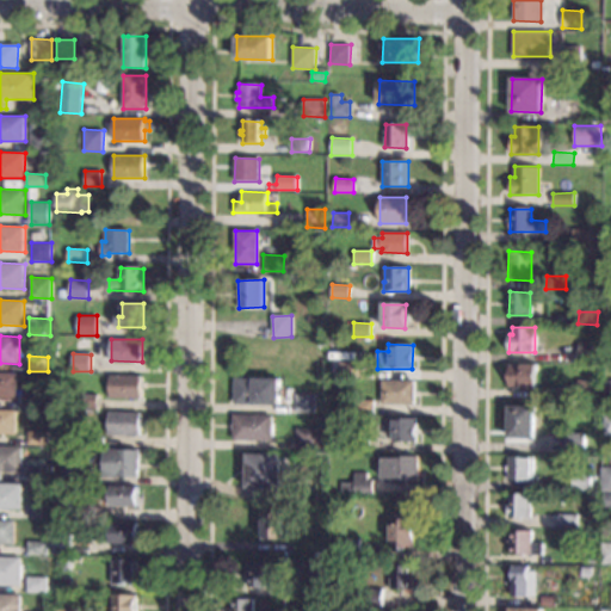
[(360,362),(359,377),(339,376),(340,360),(360,362)]
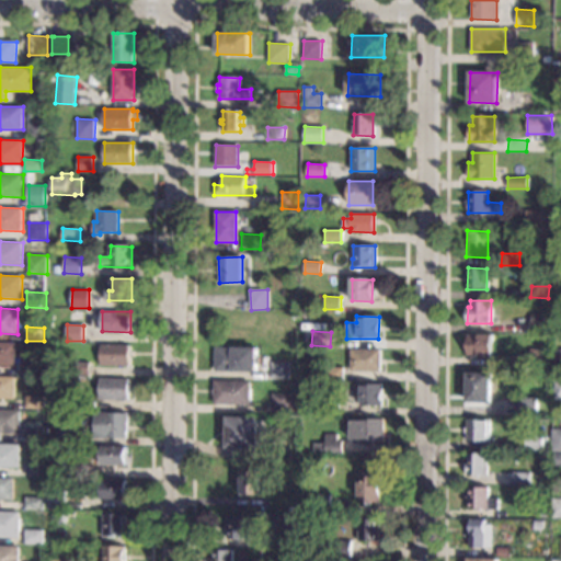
[(492,355),(467,355),(467,335),(492,335),(492,355)]
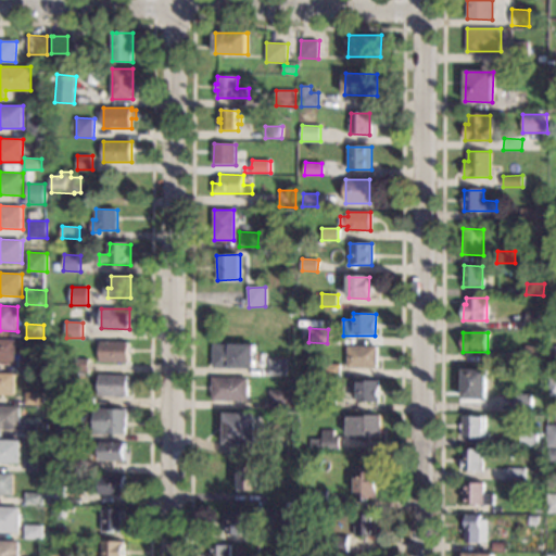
[(16,362),(0,362),(0,339),(16,339),(16,362)]
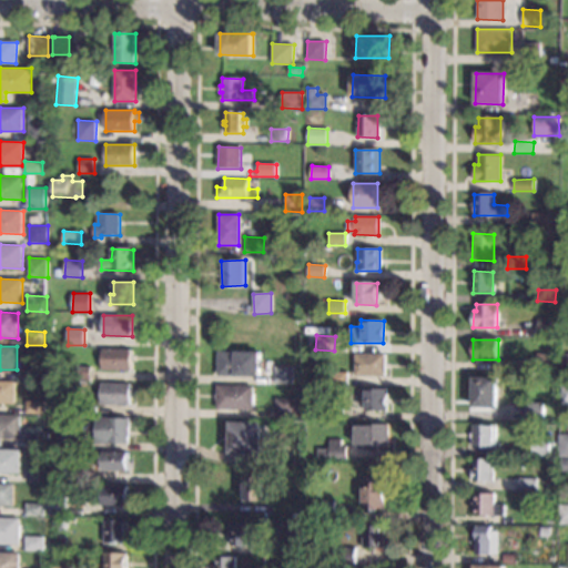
[(131,371),(102,369),(103,348),(132,350),(131,371)]
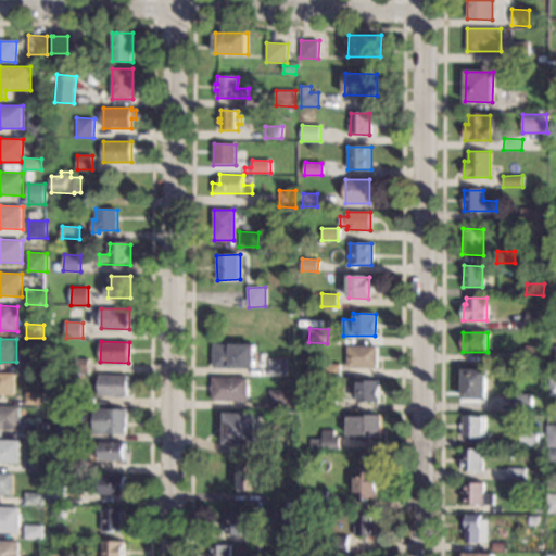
[(254,368),(213,368),(213,343),(254,344),(254,368)]
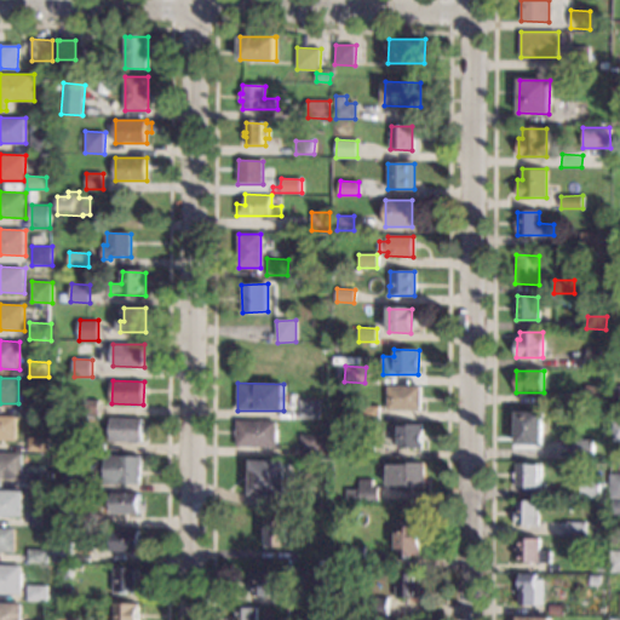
[(420,411),(388,409),(388,385),(420,386),(420,411)]
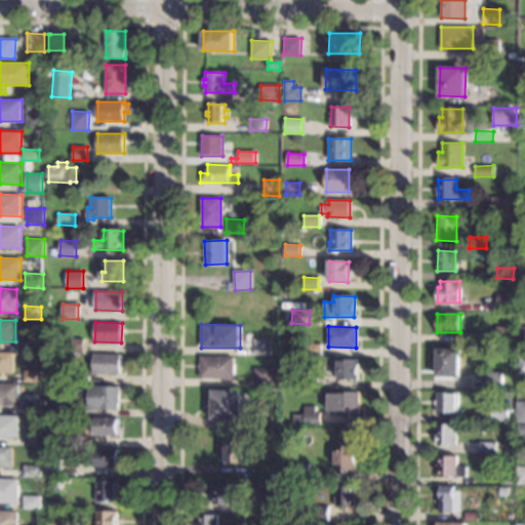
[(39,337),(39,351),(21,350),(21,336),(39,337)]
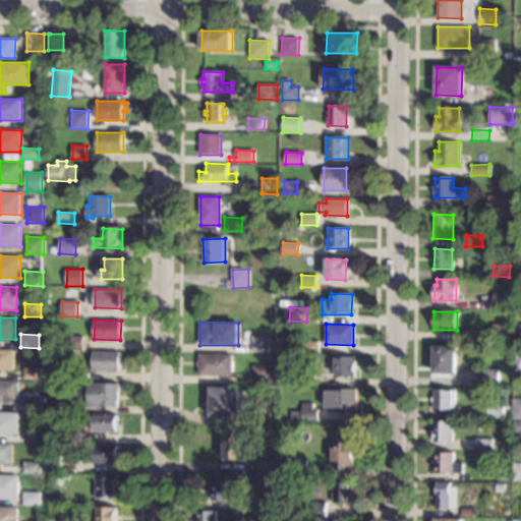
[(83,349),(67,348),(67,336),(83,336),(83,349)]
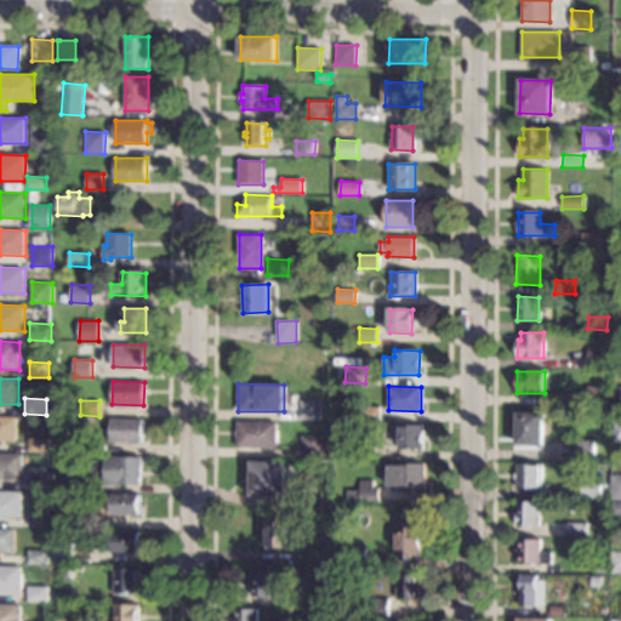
[(320,420),(298,420),(300,400),(320,400),(320,420)]
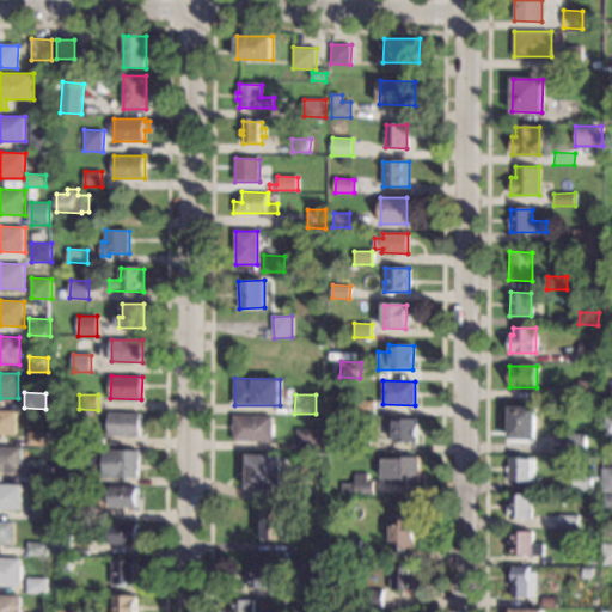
[(374,401),(374,414),(355,414),(355,401),(374,401)]
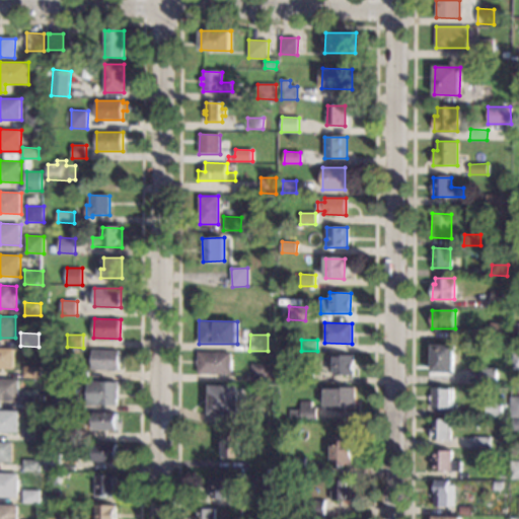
[(454,373),(432,372),(433,344),(454,345),(454,373)]
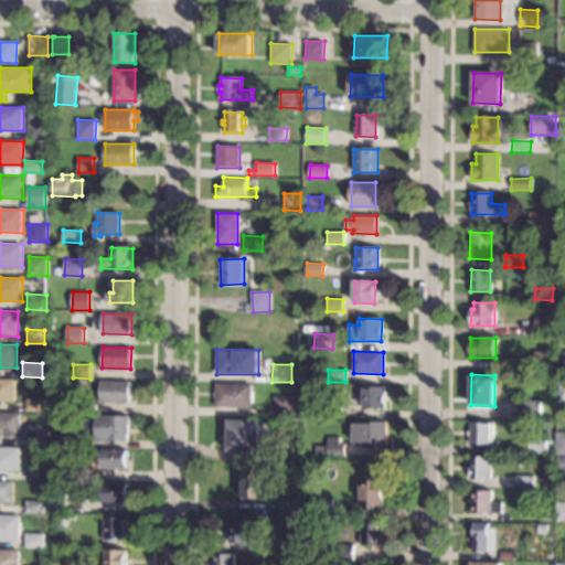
[(17,402),(0,401),(0,379),(17,379),(17,402)]
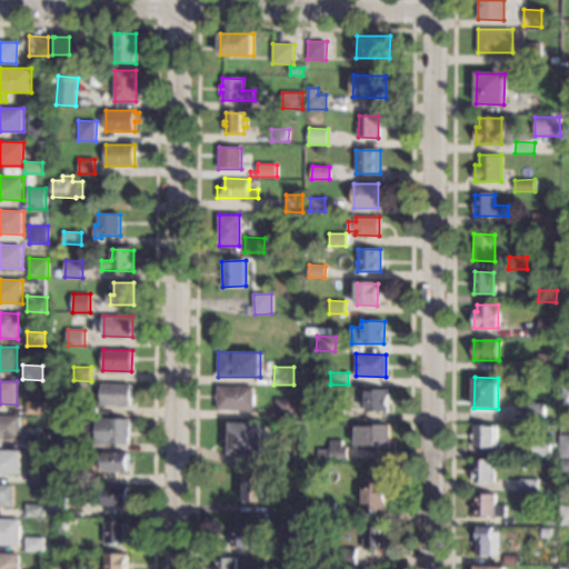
[(131,385),(130,406),(101,405),(102,383),(131,385)]
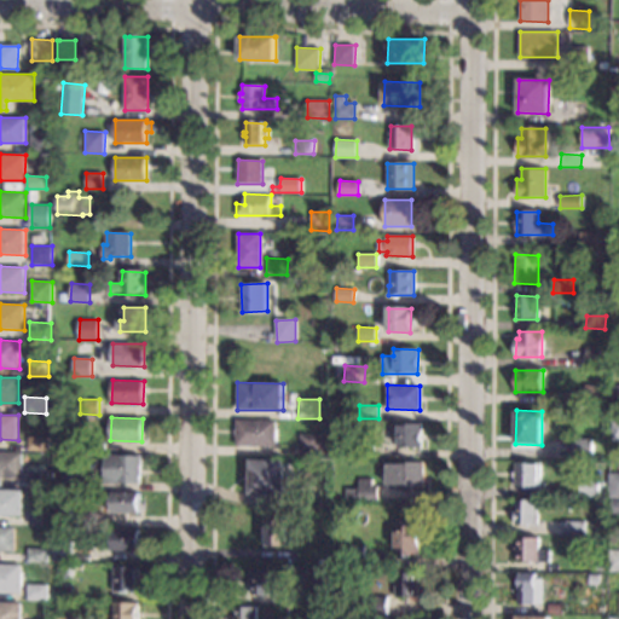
[(276,446),(237,446),(237,420),(276,421),(276,446)]
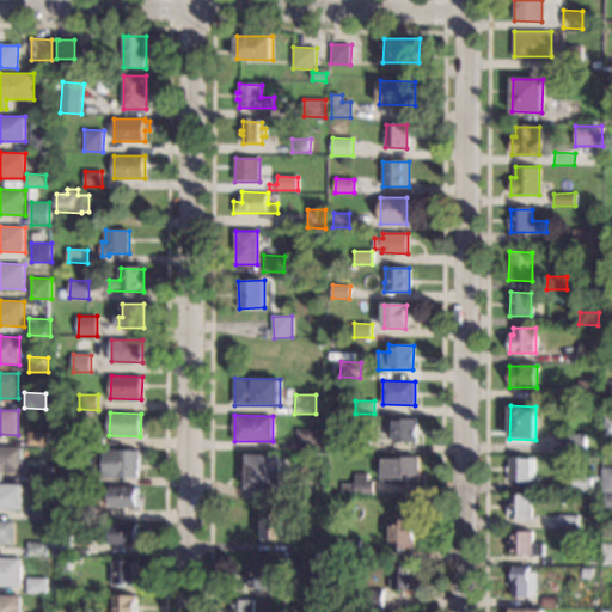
[(417,442),(392,442),(393,418),(417,418),(417,442)]
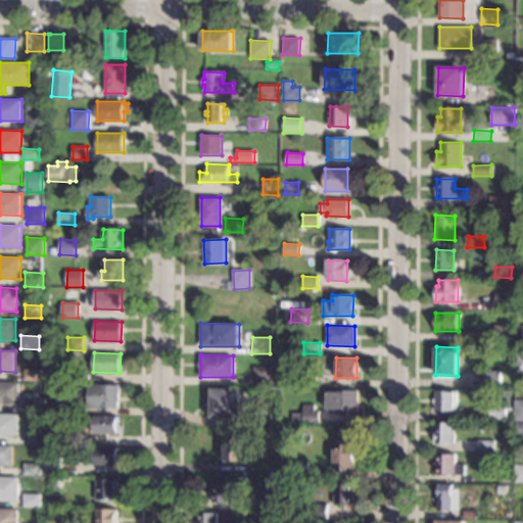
[(277,367),(276,383),(253,382),(254,367),(277,367)]
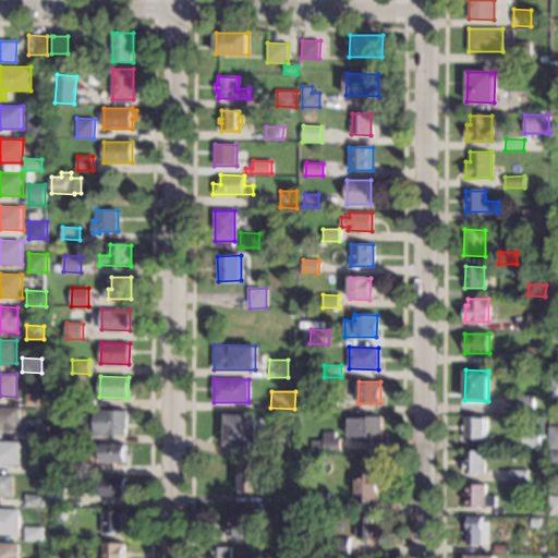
[(45,407),(27,407),(27,395),(45,395),(45,407)]
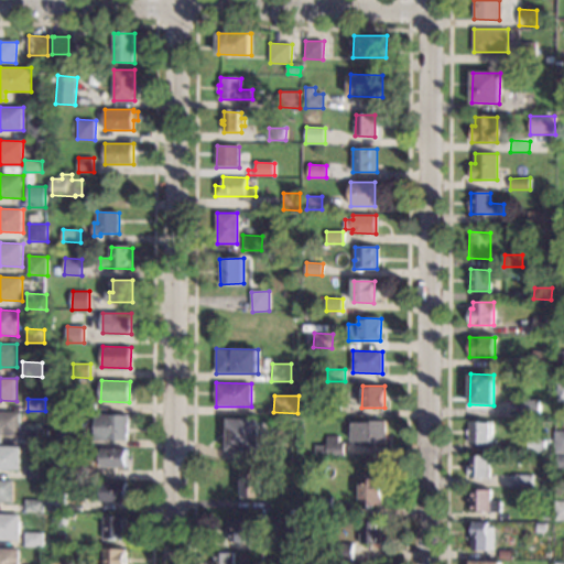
[(540,419),(522,419),(522,400),(540,400),(540,419)]
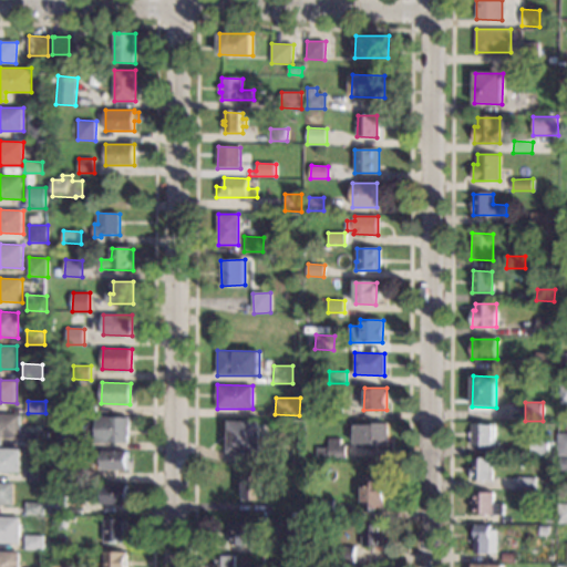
[(342,404),(342,418),(325,418),(325,404),(342,404)]
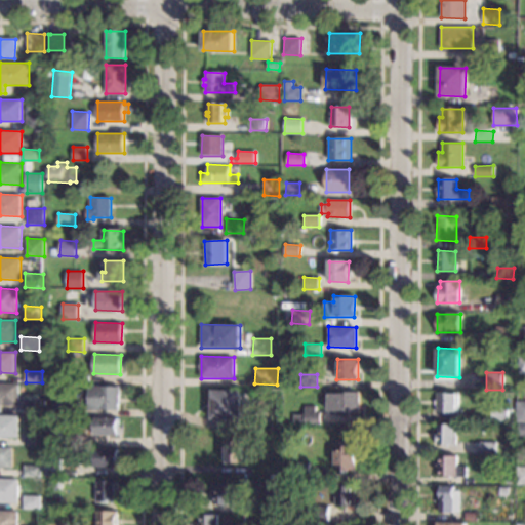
[(0,382),(21,384),(19,406),(0,405),(0,382)]
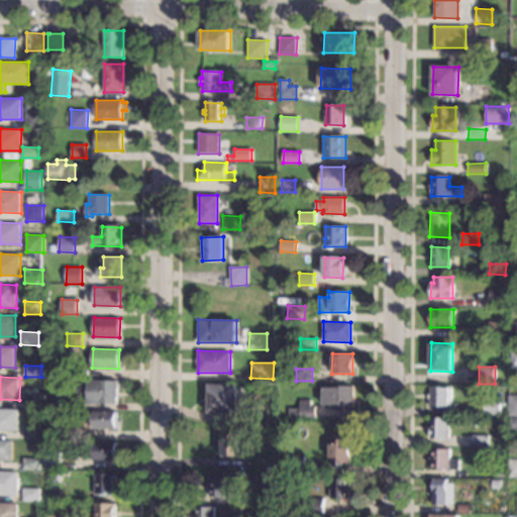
[(117,404),(88,403),(89,380),(117,381),(117,404)]
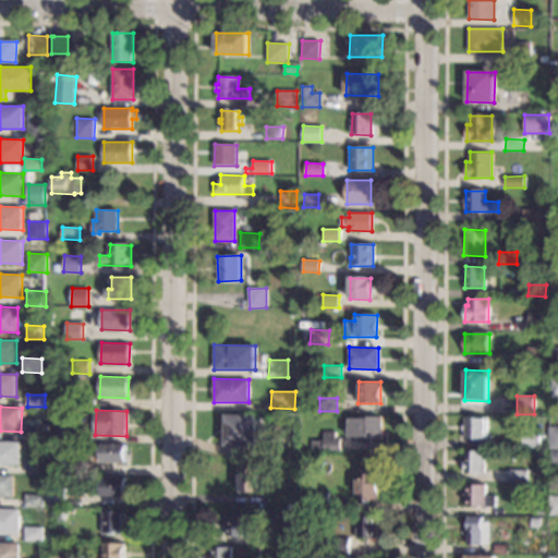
[(258,415),(256,447),(226,446),(227,414),(258,415)]
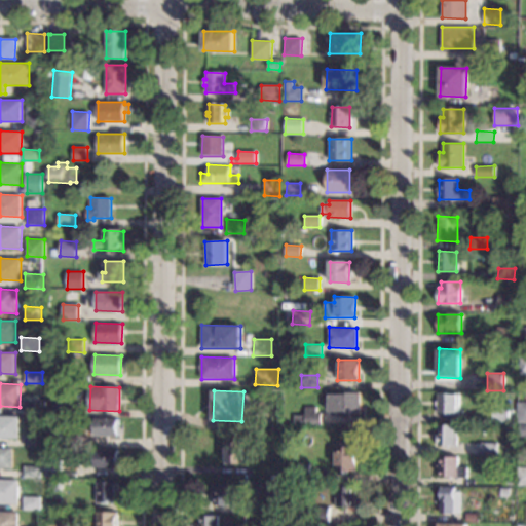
[(360,415),(338,414),(338,412),(330,412),(330,395),(339,395),(339,392),(360,392),(360,415)]
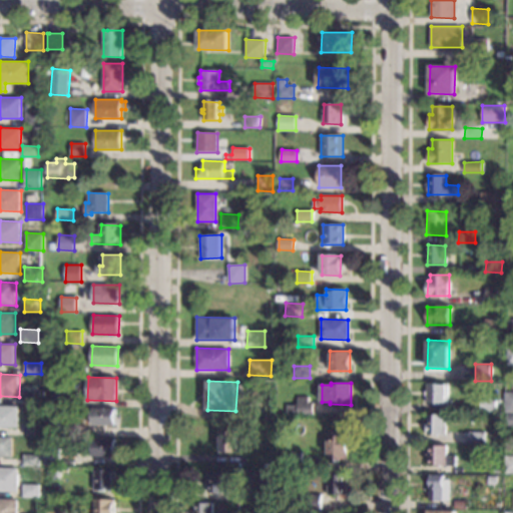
[(448,403),(427,403),(427,383),(448,384),(448,403)]
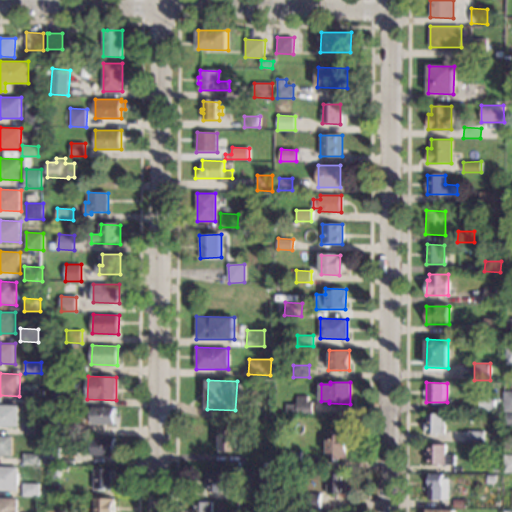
[(73,391),(72,403),(56,402),(57,390),(73,391)]
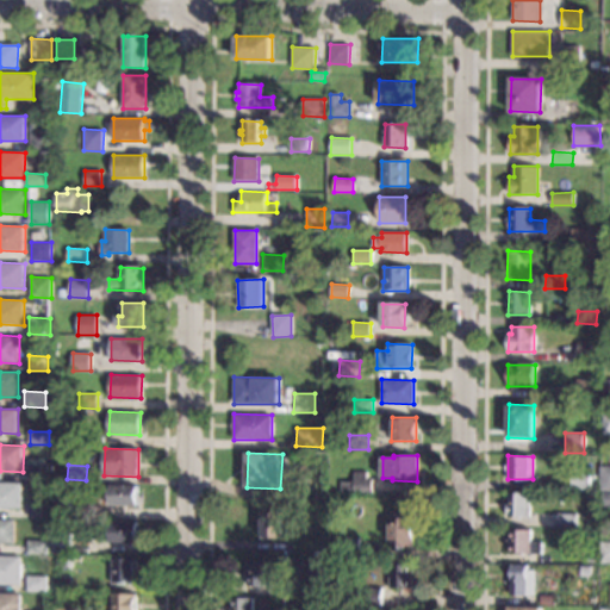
[(609,490),(599,490),(601,467),(609,467),(609,490)]
